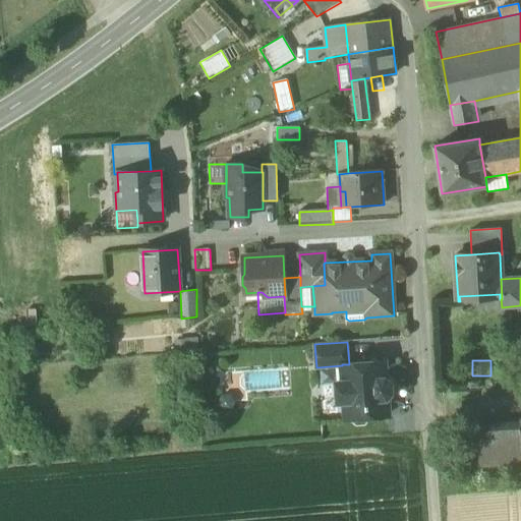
[(349,419),(356,425),(365,424),(371,418),(371,416),(389,415),(387,399),(393,393),(392,383),(386,378),(385,361),(349,364),(342,364),(342,365),(343,381),(341,381),(335,387),(336,397),(342,403),(345,402),(346,418),(349,418),(349,419)]
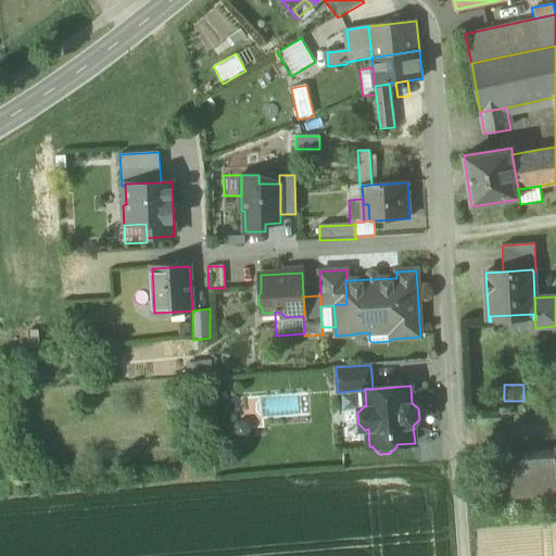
[(244,421),(235,422),(231,432),(237,440),(248,439),(251,429),(244,421)]
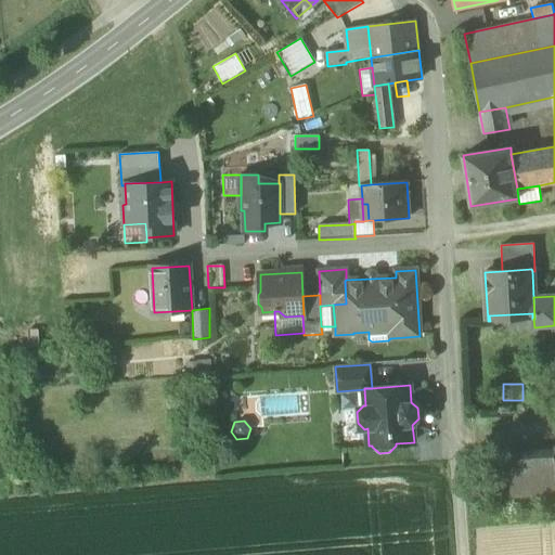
[(492,503),(554,499),(554,465),(554,455),(489,460),(492,503)]
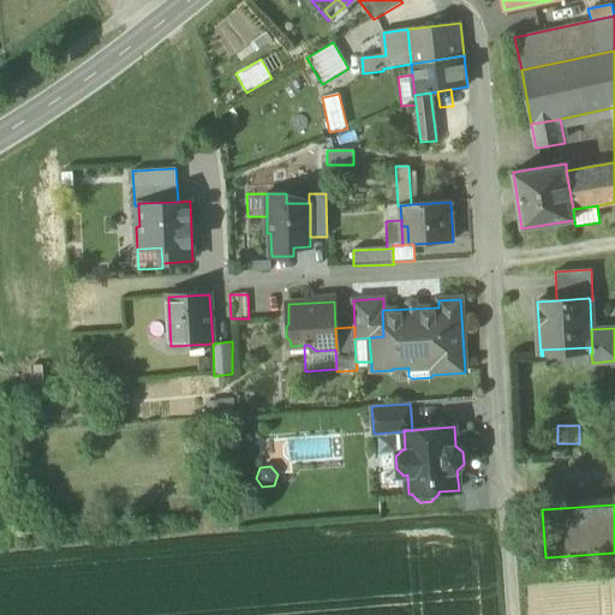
All buildings are outlined.
